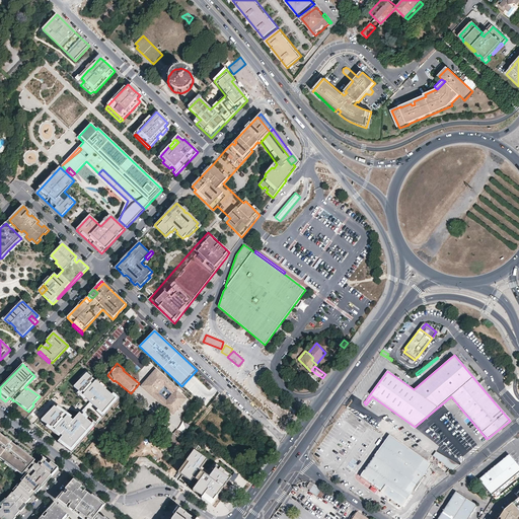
[(173,415),(187,399),(176,391),(178,389),(156,369),(141,386),(173,415)]
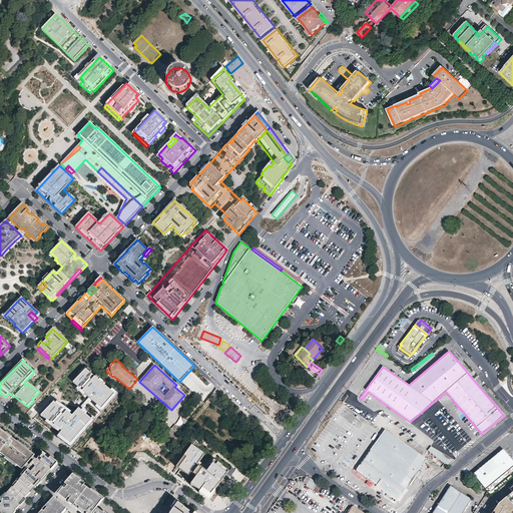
[(85,366),(72,382),(89,397),(104,411),(118,395),(85,366)]
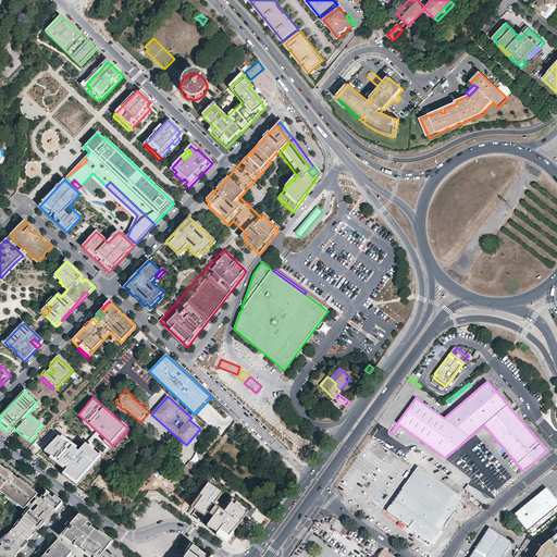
[(343,410),(332,399),(326,405),(338,416),(339,415),(341,412),(343,410)]
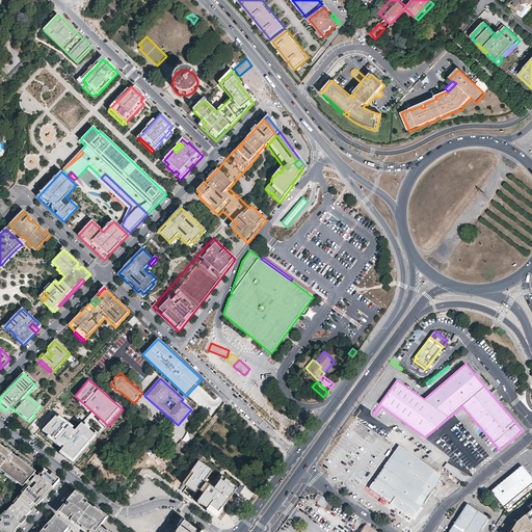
[(81,425),(98,437),(108,426),(92,411),(81,425)]
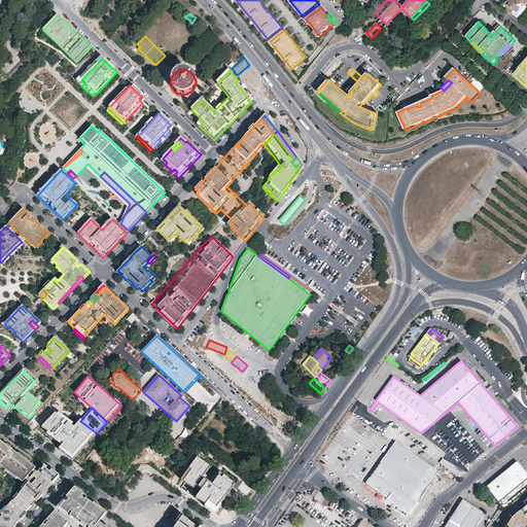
[(293,412),(291,415),(300,420),(301,418),(293,412)]
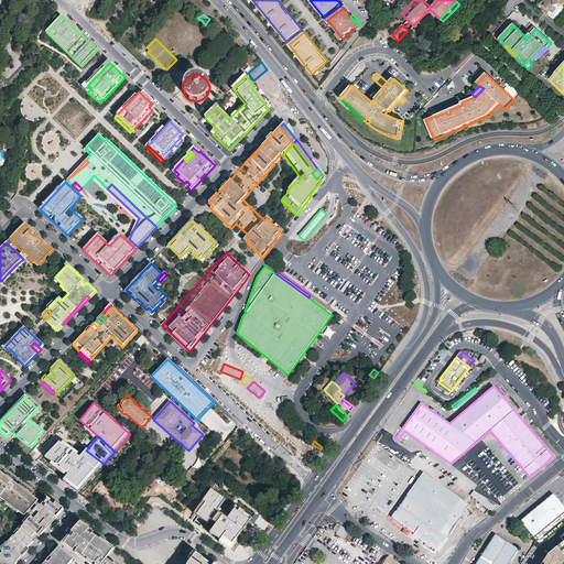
[(58,443),(45,459),(68,476),(63,483),(77,494),(104,464),(86,451),(79,458),(58,443)]
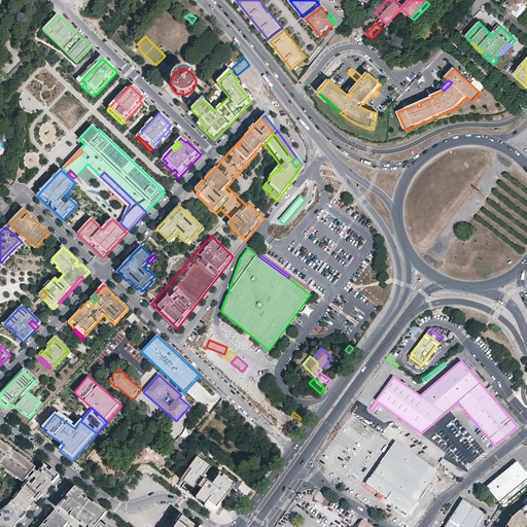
[(180,436),(176,441),(183,447),(187,443),(180,436)]
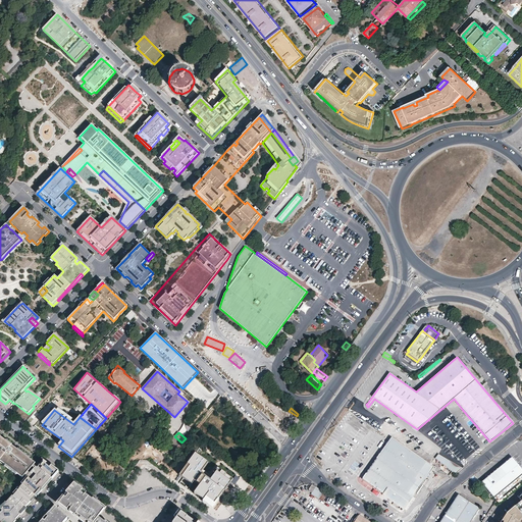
[(0,456),(2,458),(8,463),(19,471),(24,475),(34,465),(35,464),(29,459),(17,450),(18,450),(12,445),(11,446),(5,441),(0,436),(0,456)]
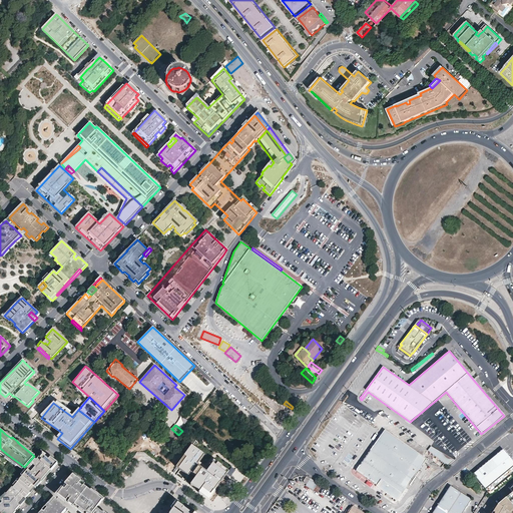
[(426,459),(385,431),(356,472),(397,501),(419,470),(421,471),(423,468),(421,467),(426,459)]
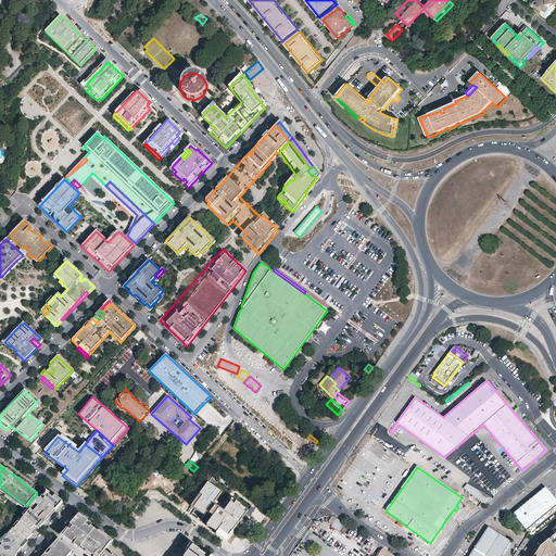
[(20,479),(19,479),(30,489),(32,488),(32,487),(20,478),(20,479)]
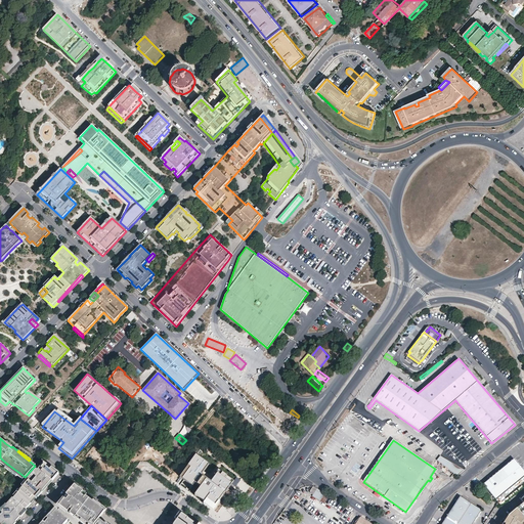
[(212,483),(202,477),(210,464),(195,454),(177,482),(215,508),(232,482),(219,473),(212,483)]
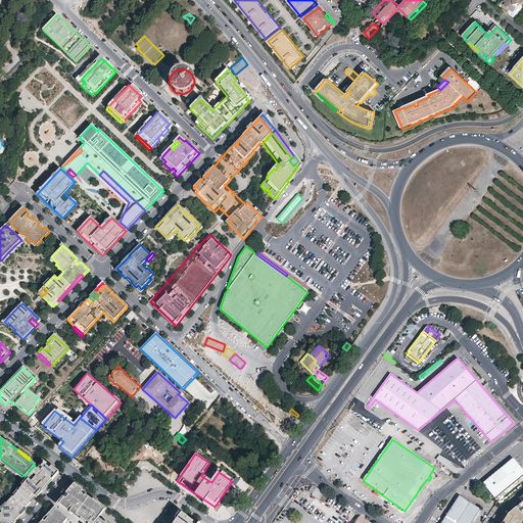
[(453,473),(456,476),(463,470),(438,455),(434,459),(441,465),(453,473)]
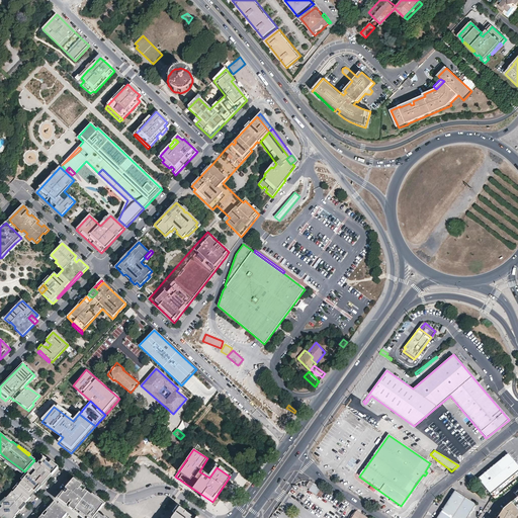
[(517,471),(517,465),(509,455),(492,468),(477,482),(490,497),(517,471)]
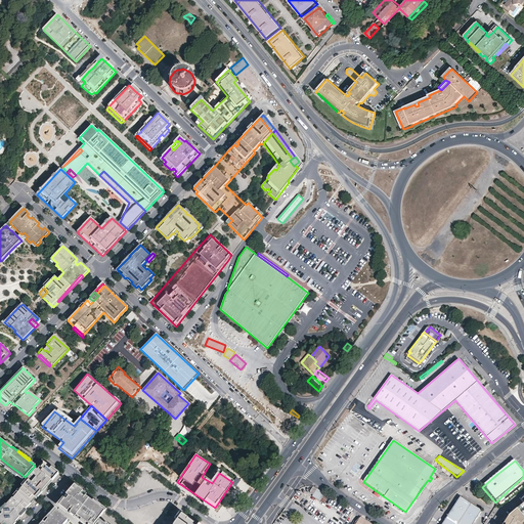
[(22,488),(17,492),(13,498),(11,497),(6,504),(5,504),(7,506),(1,512),(0,511),(0,522),(1,523),(2,523),(4,522),(6,523),(14,523),(20,517),(19,516),(24,511),(26,512),(28,509),(37,499),(35,497),(41,491),(41,492),(46,486),(50,481),(51,482),(56,477),(49,471),(51,469),(45,463),(41,468),(40,467),(38,470),(34,467),(25,477),(27,479),(29,481),(23,487),(22,485),(19,487),(22,488)]
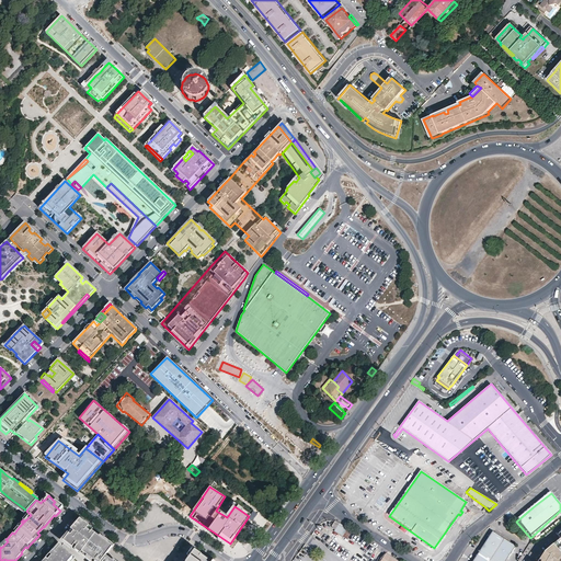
[(19,508),(21,506),(9,497),(7,500),(6,501),(18,510),(19,508)]
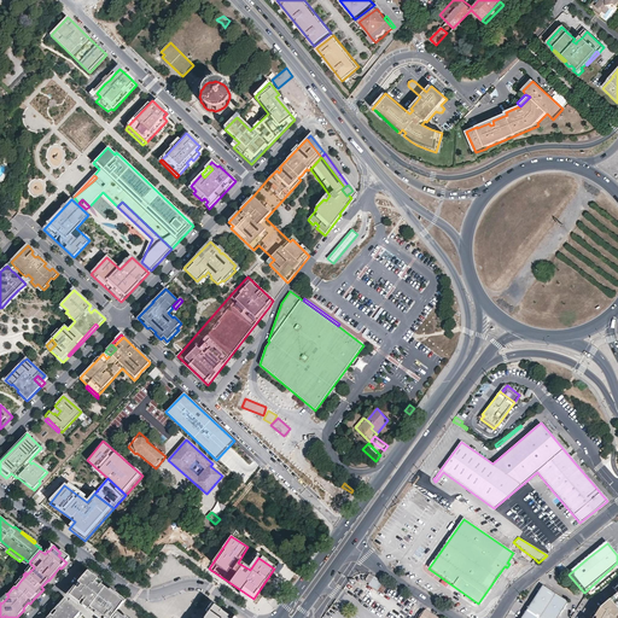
[(529,564),(535,559),(522,549),(517,555),(529,564)]
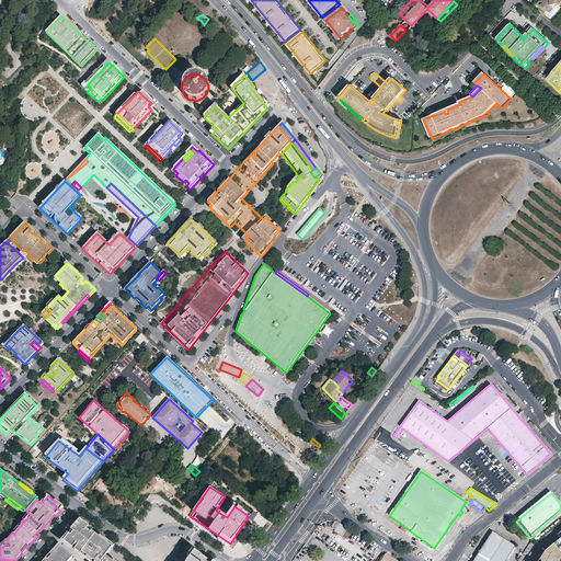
[(60,511),(63,507),(55,502),(53,504),(60,511)]
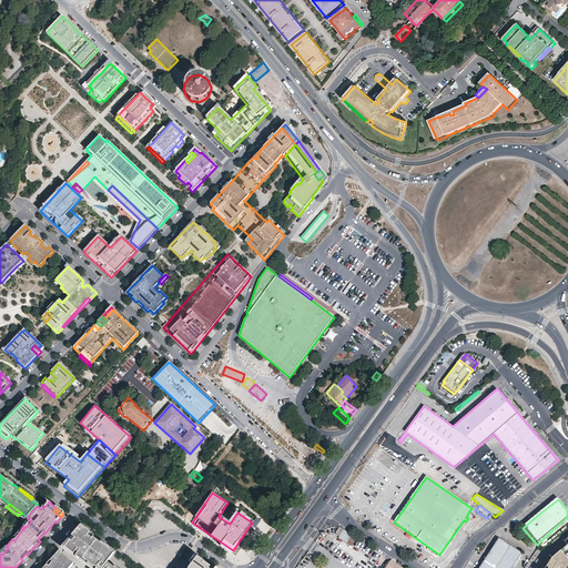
[(113,567),(107,563),(115,551),(101,540),(100,541),(97,540),(98,539),(81,526),(72,536),(62,547),(81,561),(82,560),(87,563),(85,564),(90,567),(113,567)]
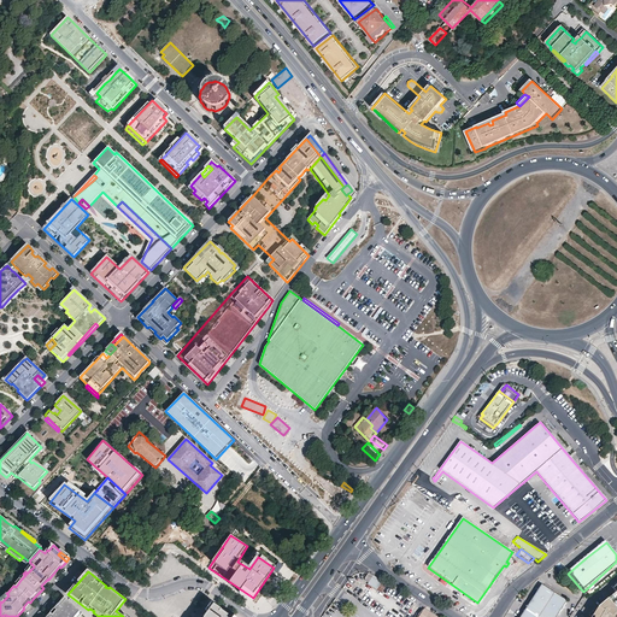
[(382,582),(369,573),(364,580),(369,582),(368,585),(377,591),(382,582)]
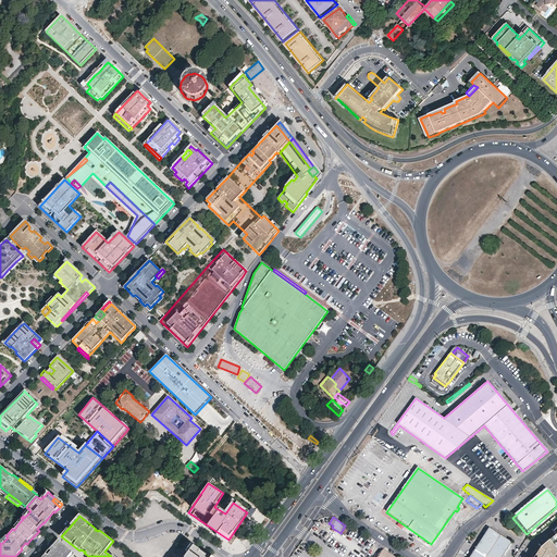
[(350,528),(345,525),(341,533),(345,535),(350,528)]
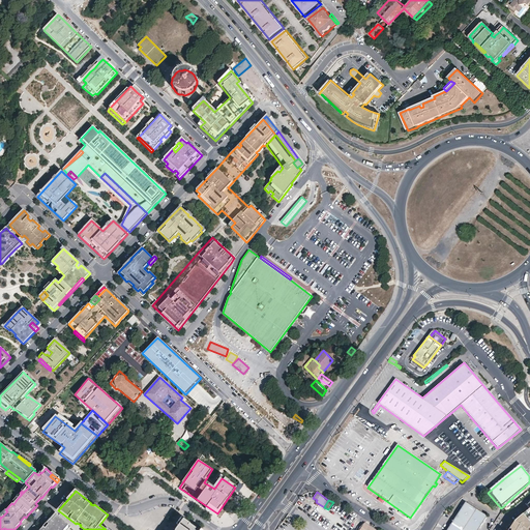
[(529,529),(529,500),(525,505),(529,509),(513,524),(511,527),(508,529),(529,529)]
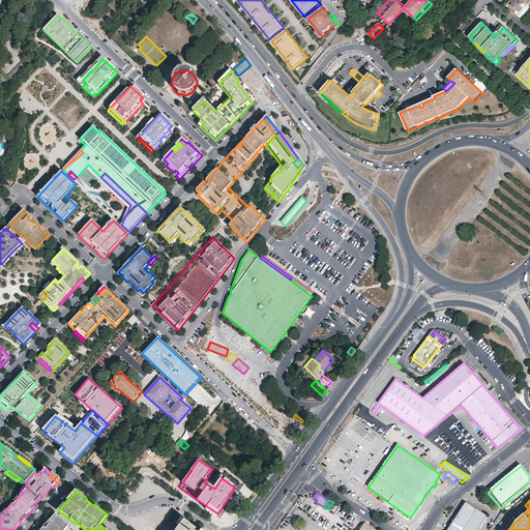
[(479,529),(487,519),(465,505),(453,523),(448,529),(479,529)]
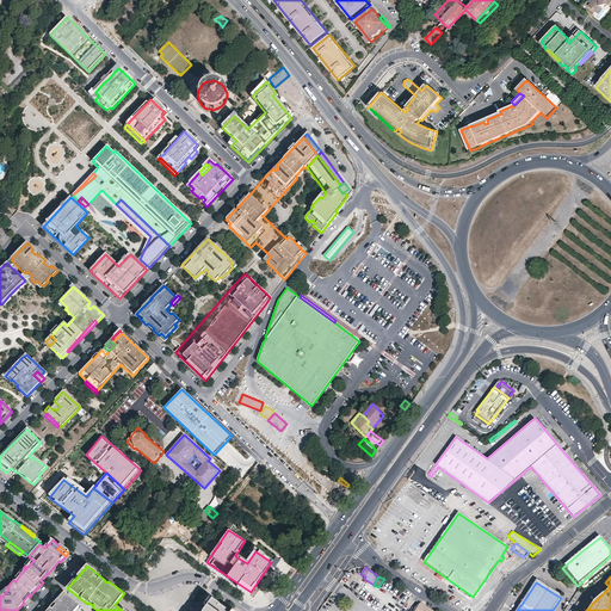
[(78,610),(81,608),(66,593),(60,600),(57,599),(47,610),(78,610)]
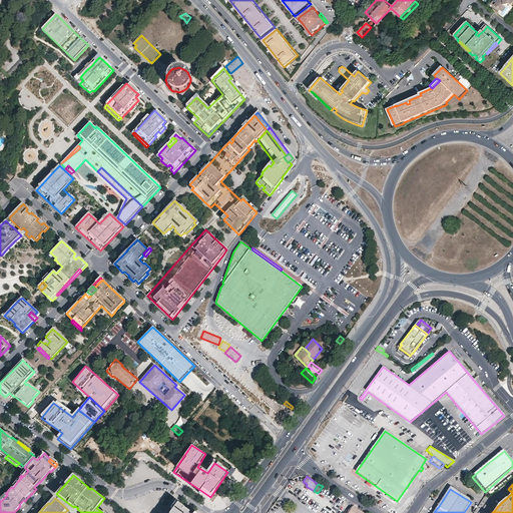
[(193,512),(178,502),(176,500),(170,508),(166,512),(170,512),(177,503),(190,512),(193,512)]
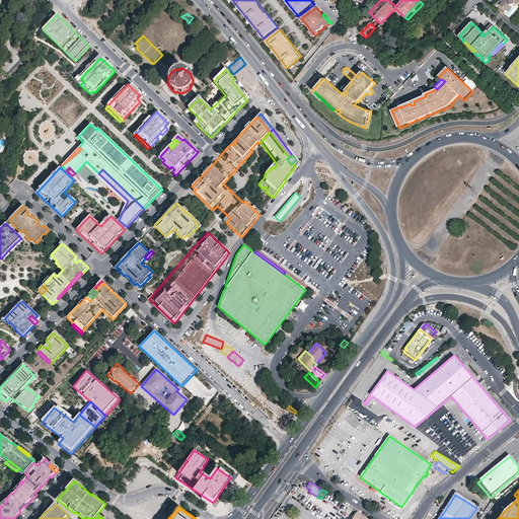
[(172,518),(193,518),(179,509),(172,518)]
